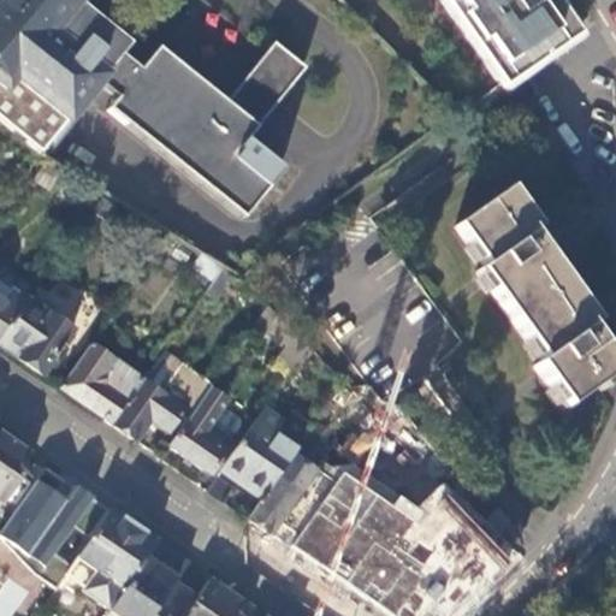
[(4,0),(5,0),(0,5),(0,125),(40,158),(100,83),(118,98),(107,112),(243,219),(280,171),(244,143),(303,69),(273,43),(225,104),(157,49),(140,71),(119,55),(125,47),(99,25),(86,41),(61,22),(78,0),(4,0)]
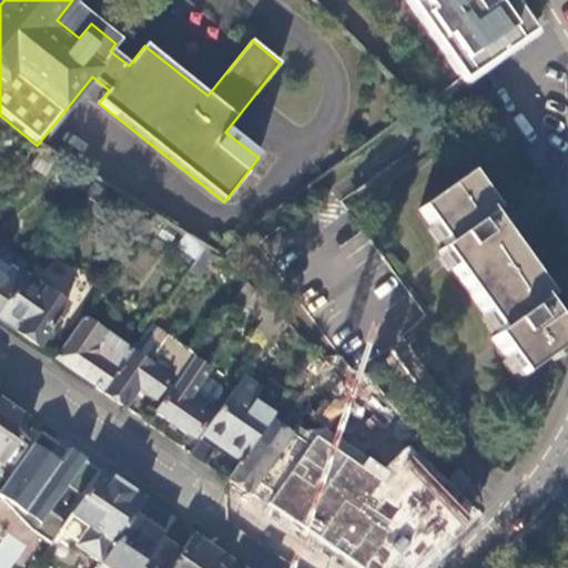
[(405,0),(463,81),(494,60),(534,33),(510,0),(405,0)]
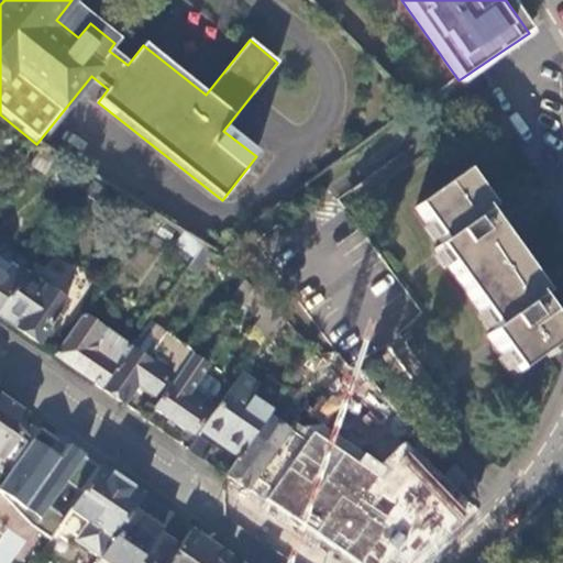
[(375,353),(432,433),(455,417),(400,337),(420,315),(346,211),(421,158),(405,135),(255,241),(346,367),(375,353)]
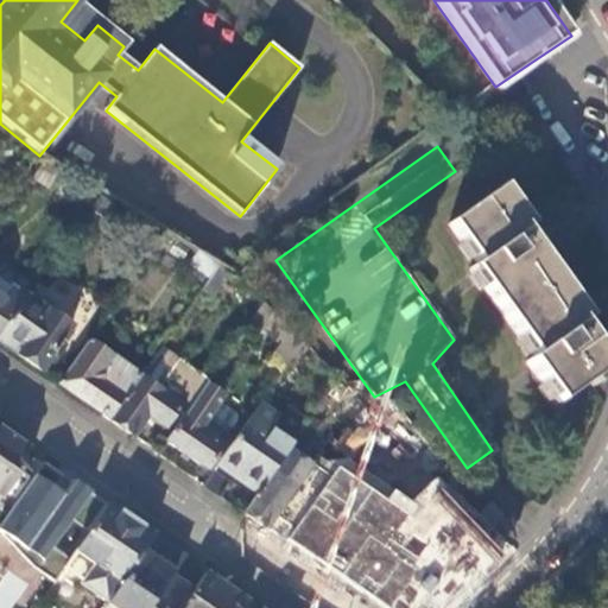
[(56,175),(43,165),(36,176),(32,181),(42,188),(48,188),(56,175)]
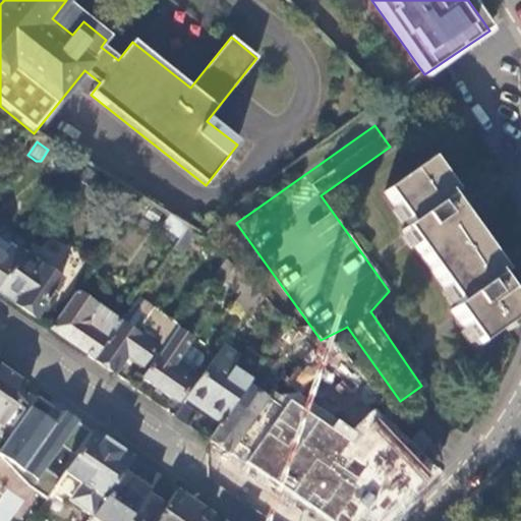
[(448,311),(473,348),(519,316),(494,280),(502,274),(447,196),(452,192),(428,159),(384,191),(407,226),(401,230),(455,305),(448,311)]
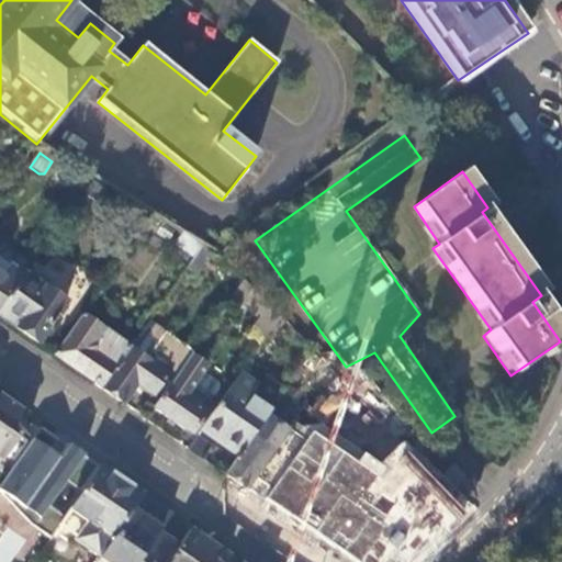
[(199,274),(215,253),(205,246),(190,268),(199,274)]
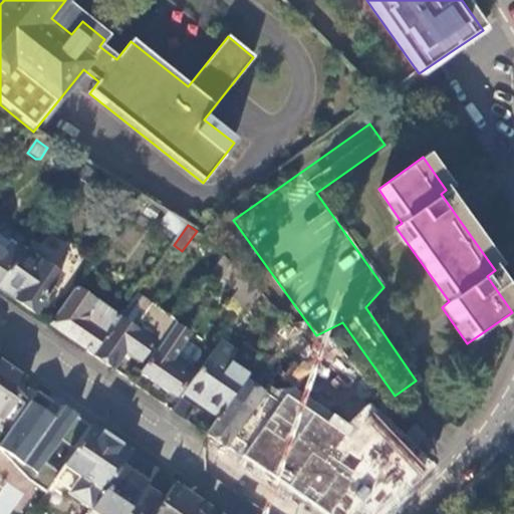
[(0,280),(20,253),(21,251),(26,245),(1,227),(0,228),(0,280)]
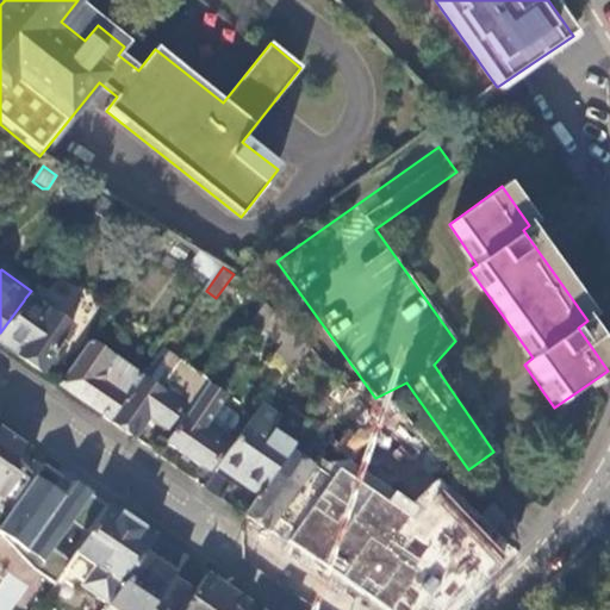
[(0,349),(38,375),(69,329),(25,298),(24,300),(0,332),(0,349)]
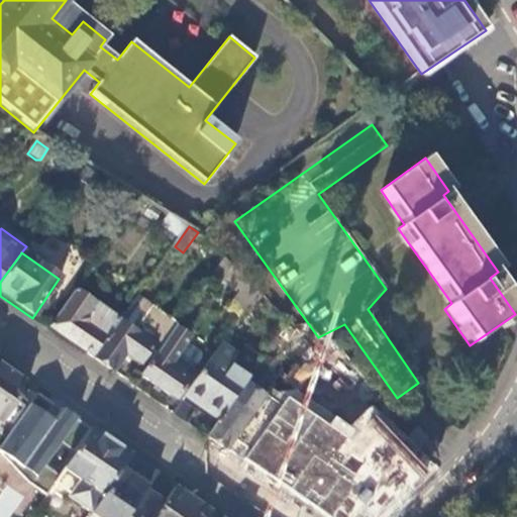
[(245,312),(260,294),(226,260),(213,278),(223,285),(226,281),(241,292),(234,303),(245,312)]
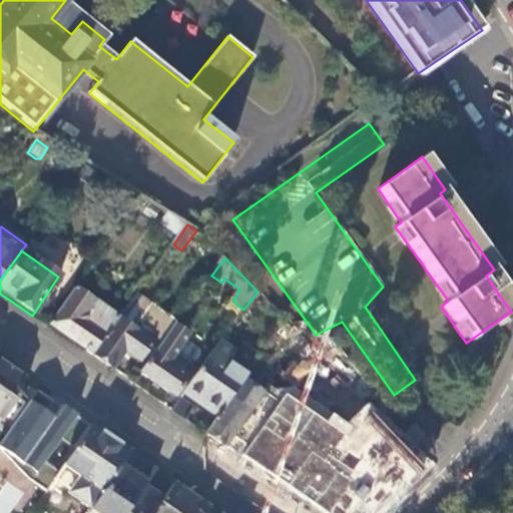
[(47,327),(90,356),(117,320),(74,289),(47,327)]
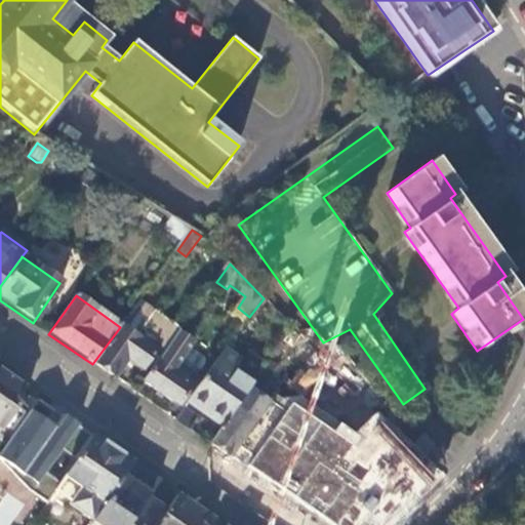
[(92,364),(113,378),(126,360),(139,370),(146,362),(153,367),(176,335),(178,332),(138,303),(120,327),(92,364)]
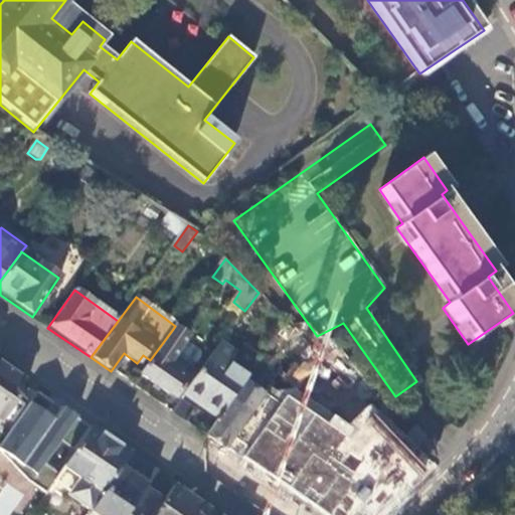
[(187,339),(173,329),(150,360),(139,374),(171,397),(191,369),(190,368),(198,357),(197,350),(185,342),(187,339)]
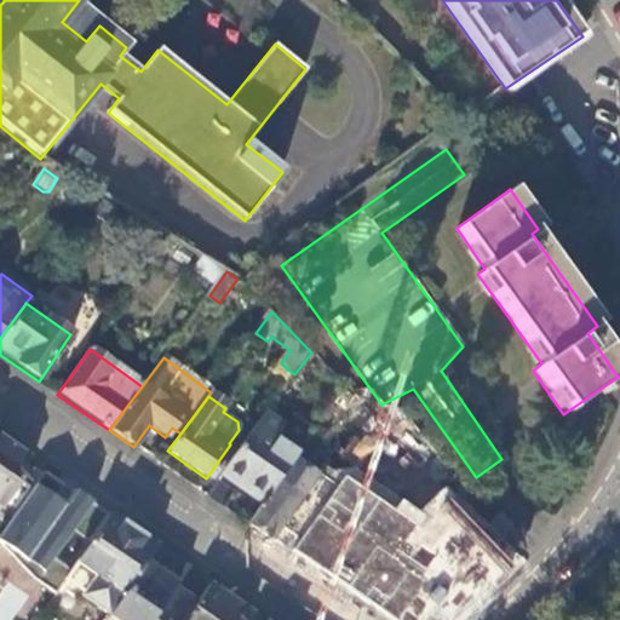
[(285,426),(265,412),(223,471),(240,483),(236,489),(260,506),(277,482),(292,461),(299,452),(277,436),(285,426)]
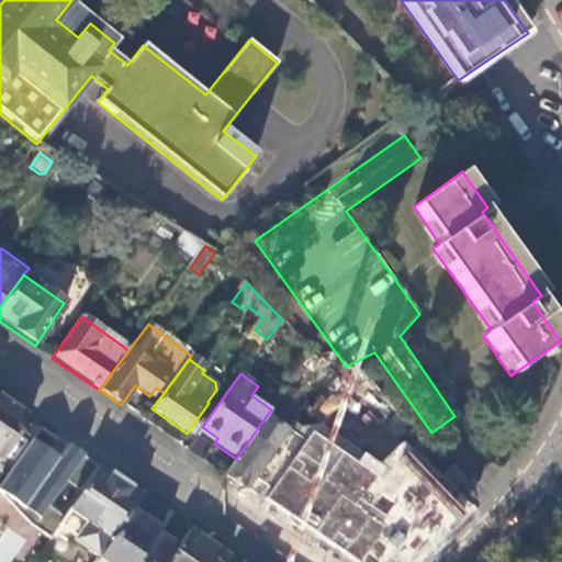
[(0,398),(0,461),(1,462),(31,420),(0,398)]
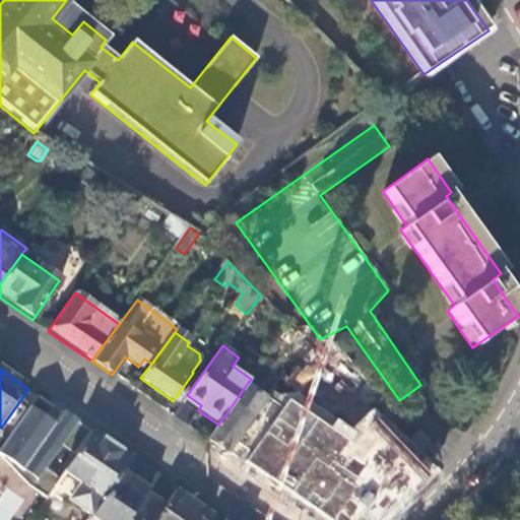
[(245,387),(233,404),(244,411),(250,402),(259,408),(264,401),(245,387)]
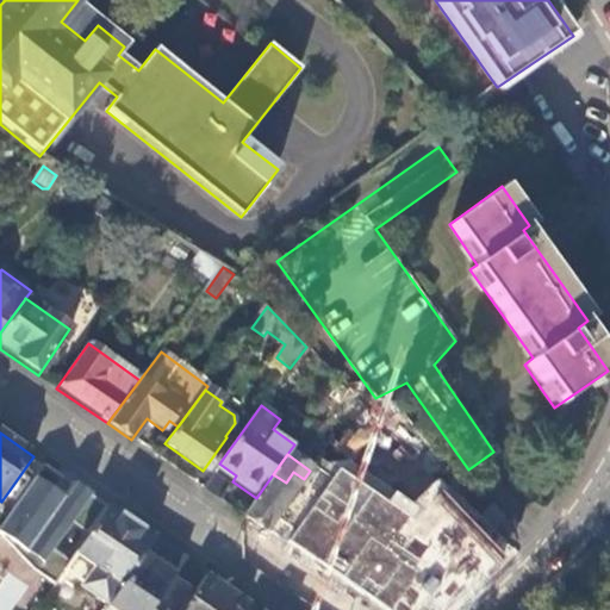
[(310,471),(265,534),(390,609),(446,609),(510,552),(491,531),(477,516),(440,477),(419,502),(396,489),(387,497),(338,467),(332,479),(313,464),(310,471)]
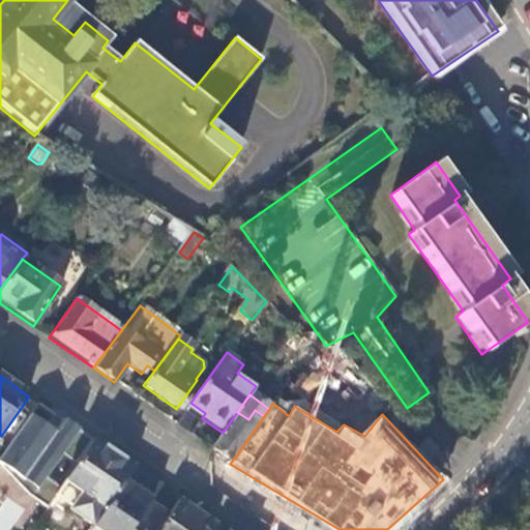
[(211,450),(230,464),(235,455),(241,446),(246,439),(264,416),(255,410),(248,419),(237,412),(223,433),(211,450)]
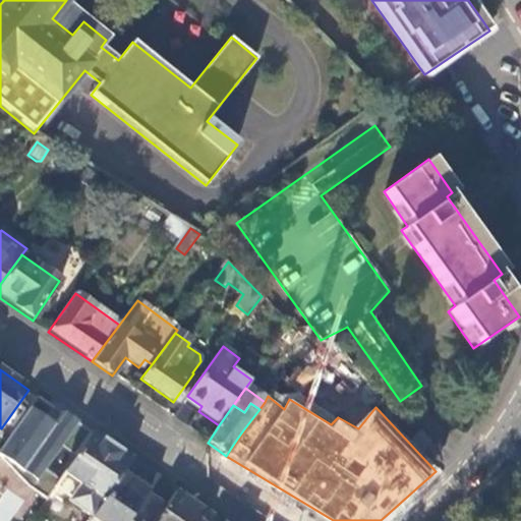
[(54,489),(92,435),(61,414),(54,425),(30,409),(0,450),(0,454),(26,484),(48,498),(54,489)]
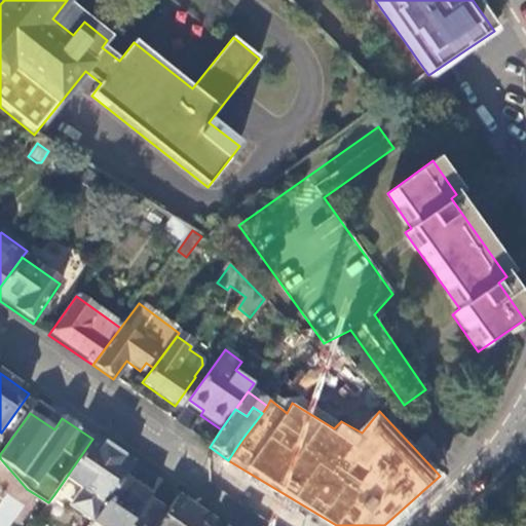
[(411,445),(423,458),(436,447),(423,434),(411,445)]
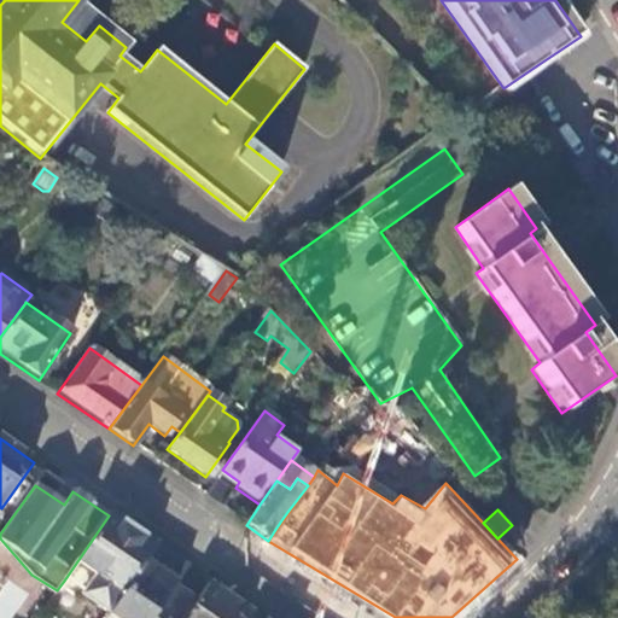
[(155,547),(109,516),(64,581),(83,594),(81,596),(106,613),(155,547)]
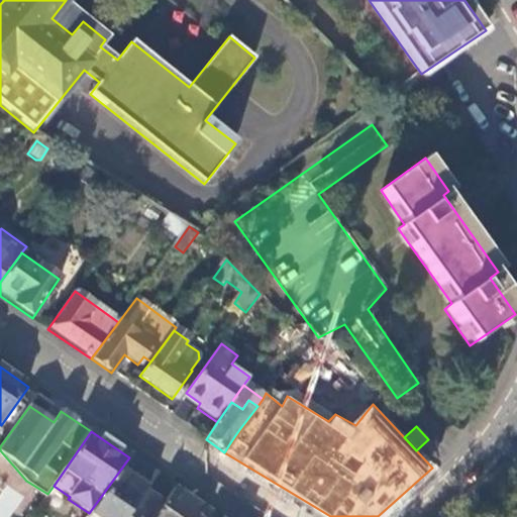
[(137,462),(129,457),(89,513),(86,516),(91,516),(94,513),(98,516),(154,516),(163,508),(140,492),(156,476),(143,467),(137,475),(131,471),(137,462)]
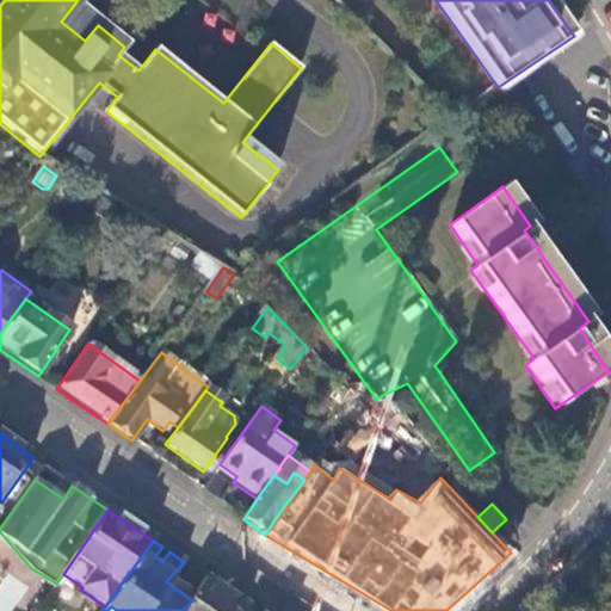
[(0,582),(0,610),(13,610),(29,587),(6,573),(0,582)]
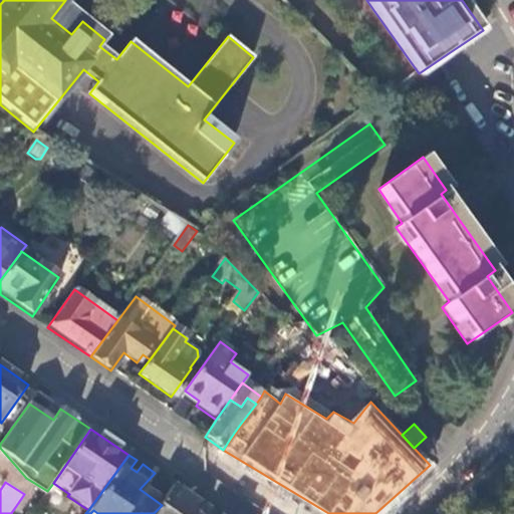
[(174,487),(162,505),(154,513),(206,513),(209,510),(174,487)]
